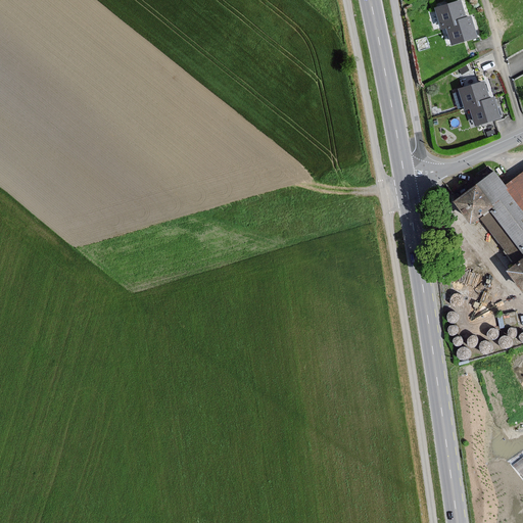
[(456,26),(455,21),(465,18),(460,2),(435,9),(441,30),(446,29),(456,26)]
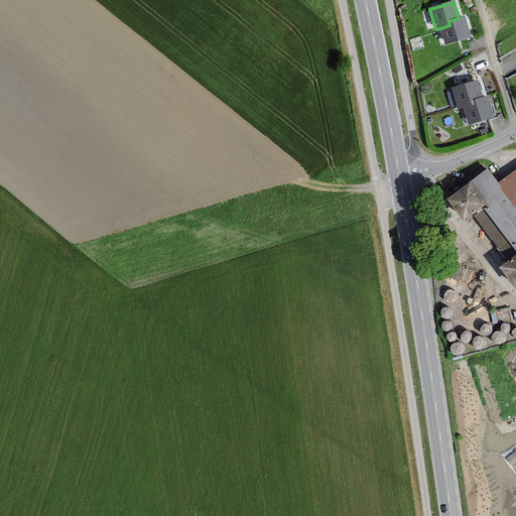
[(448,21),(449,25),(440,28),(445,44),(470,37),(464,17),(459,18),(448,21)]
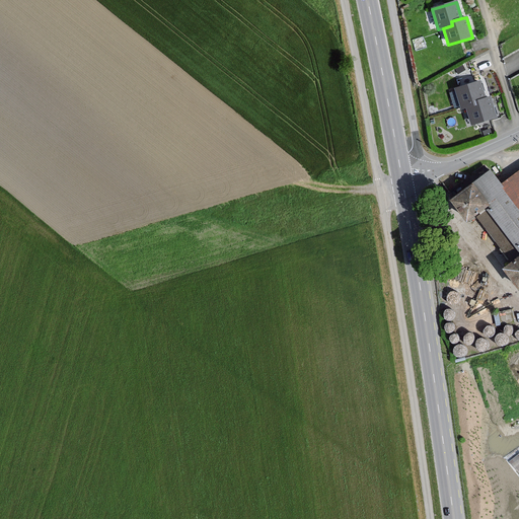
[(475,105),(474,101),(485,98),(479,82),(454,89),(460,110),(466,108),(475,105)]
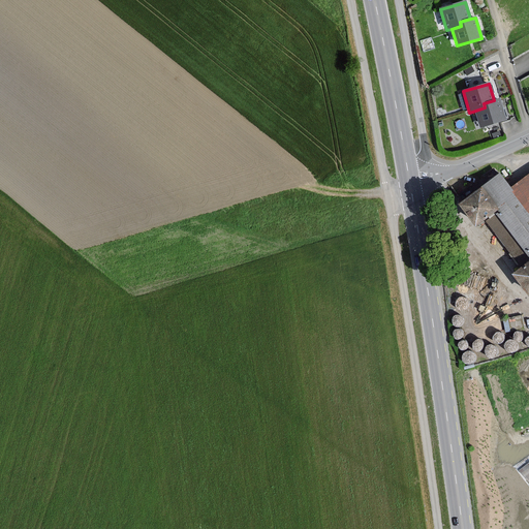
[(484,103),(485,107),(475,111),(480,127),(504,120),(498,99),(494,100),(484,103)]
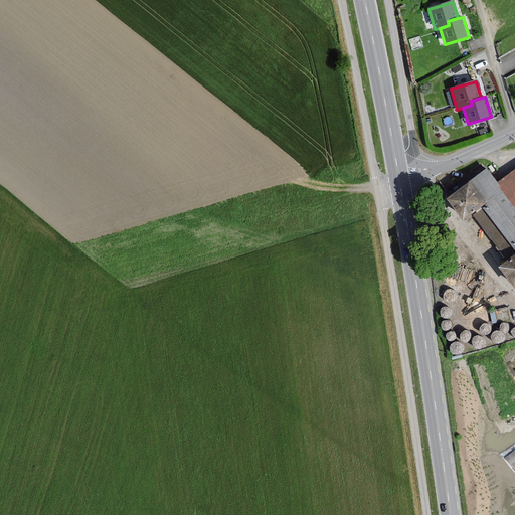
[(514,169),(495,185),(485,171),(446,200),(462,221),(471,214),(507,263),(498,269),(513,290),(514,288),(514,169)]
